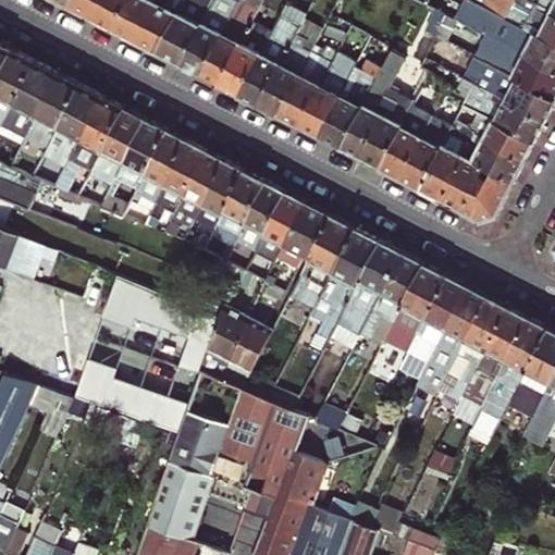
[(69,0),(66,5),(90,19),(100,0),(99,0),(69,0)]
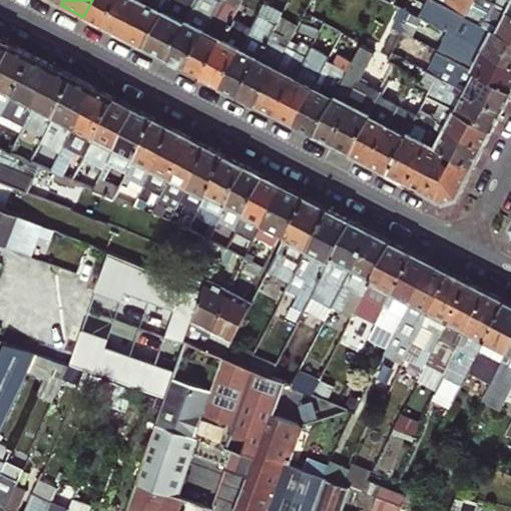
[(91,0),(92,0),(83,17),(102,26),(115,0),(91,0)]
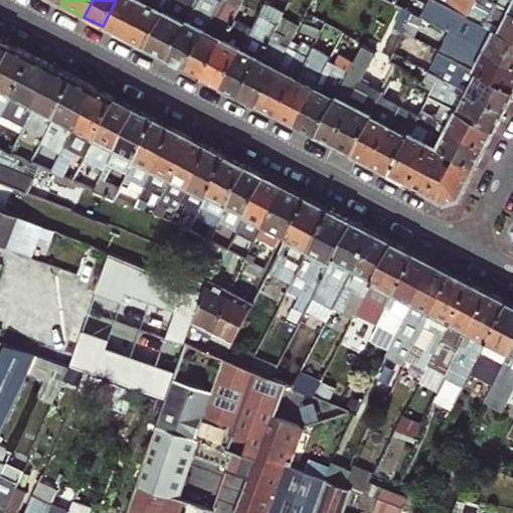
[(116,0),(103,26),(125,38),(134,21),(130,19),(139,1),(141,2),(142,0),(116,0)]
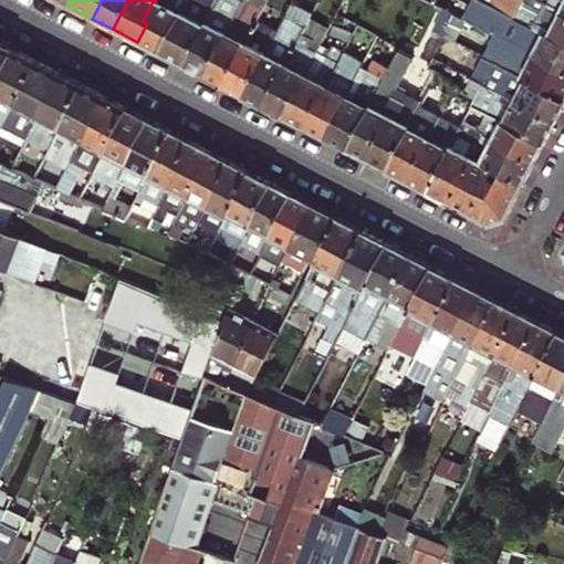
[(137,42),(158,53),(178,13),(168,9),(173,0),(156,0),(155,2),(153,1),(143,21),(147,23),(137,42)]
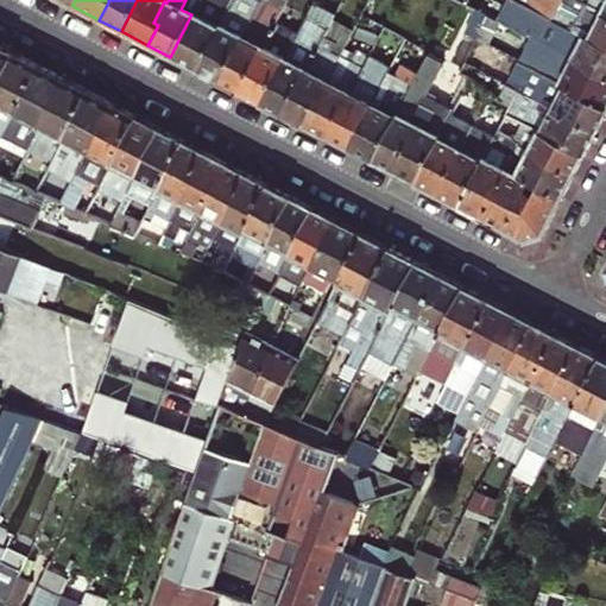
[(199,0),(191,14),(170,57),(196,70),(227,10),(215,4),(216,0),(199,0)]
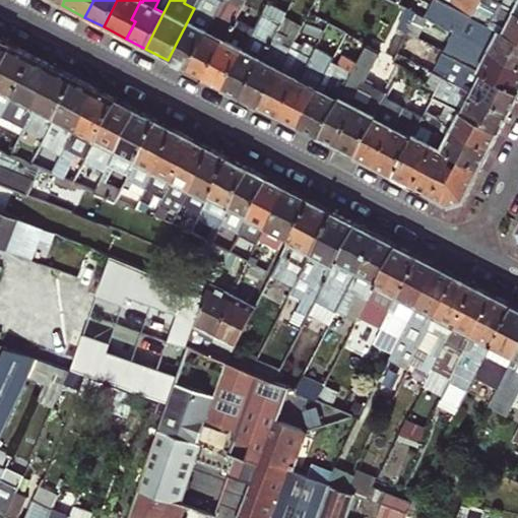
[(185,69),(212,16),(220,1),(220,0),(198,0),(194,8),(168,60),(185,69)]
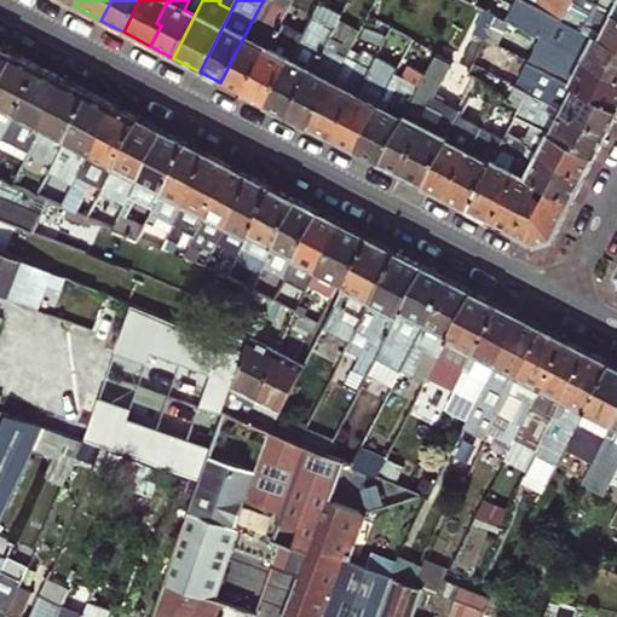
[(503,0),(488,0),(483,12),(495,19),(505,23),(514,5),(503,0)]
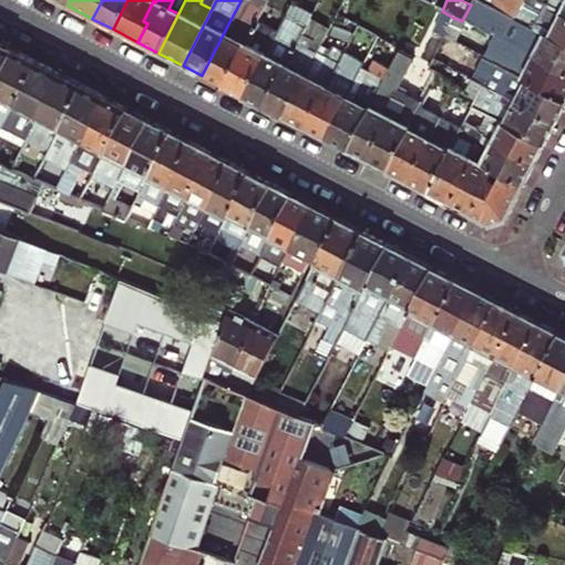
[(514,19),(515,20),(564,44),(564,13),(545,3),(537,0),(522,0),(522,2),(540,11),(536,18),(519,9),(514,19)]
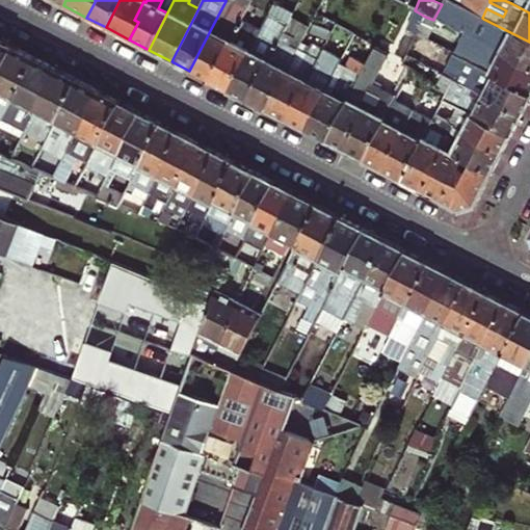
[(529,0),(513,0),(511,3),(529,12),(529,0)]
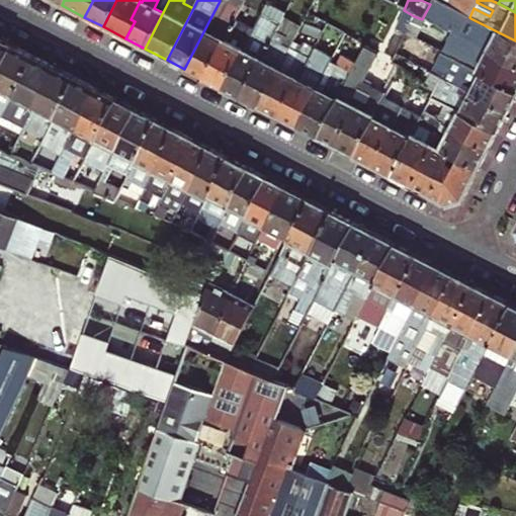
[(477,2),(474,8),(490,16),(493,10),(477,2)]
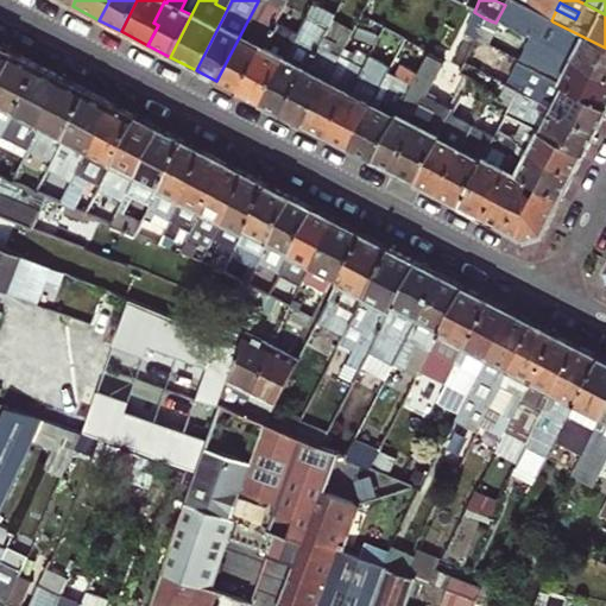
[(258,24),(248,19),(216,81),(239,93),(273,24),(260,17),(258,24)]
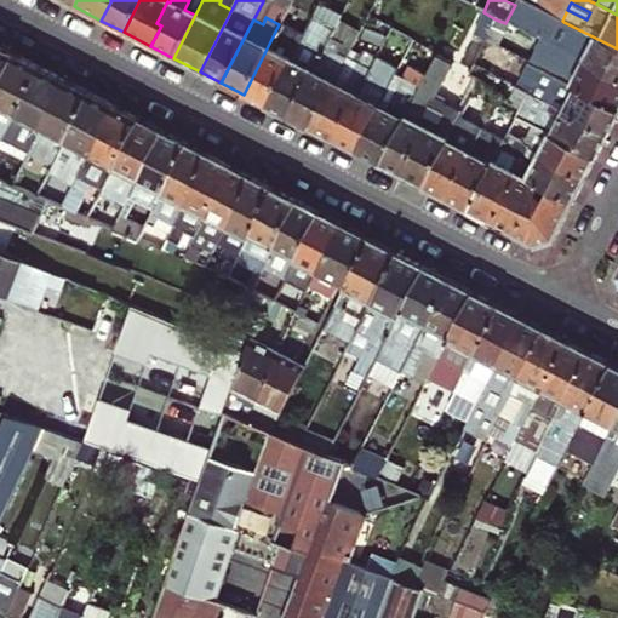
[(498,50),(510,26),(505,23),(496,19),(484,43),(498,50)]
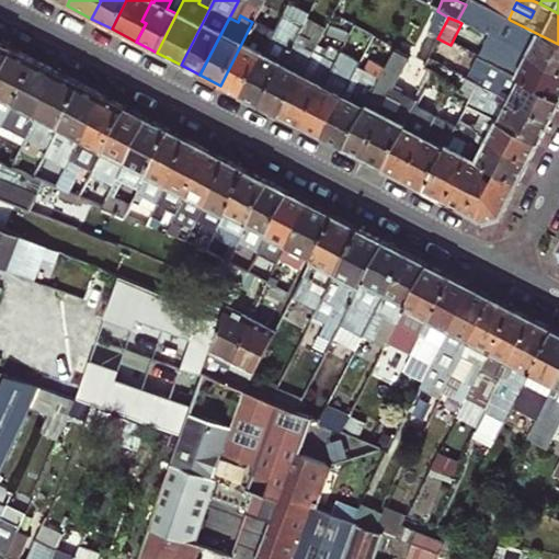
[(499,42),(558,71),(558,44),(510,20),(499,42)]
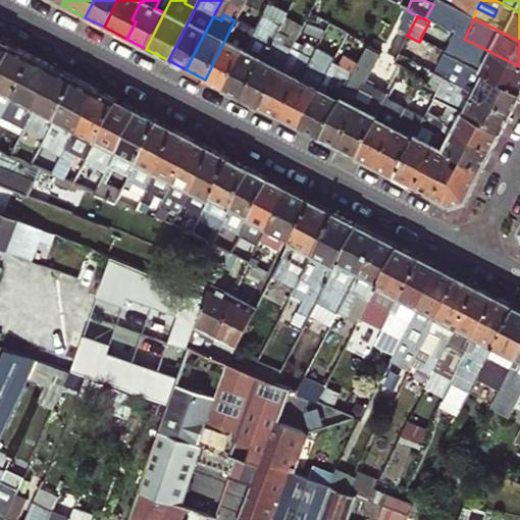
[(221,89),(241,98),(271,40),(279,24),(271,19),(263,35),(252,30),(221,89)]
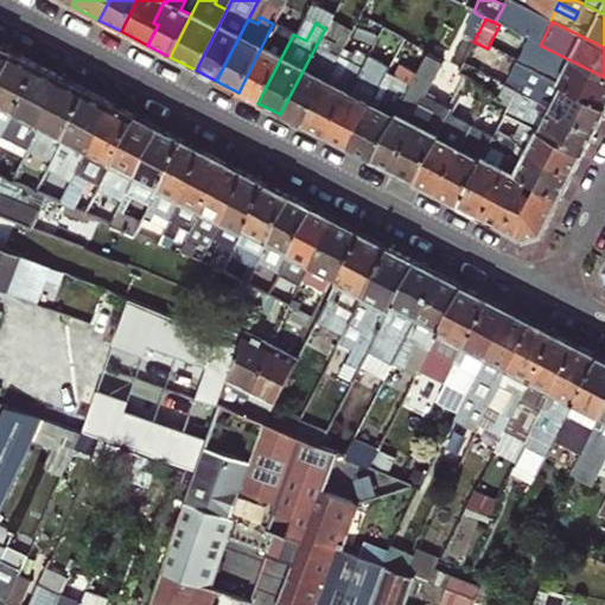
[(258,103),(293,34),(273,24),(239,93),(258,103)]
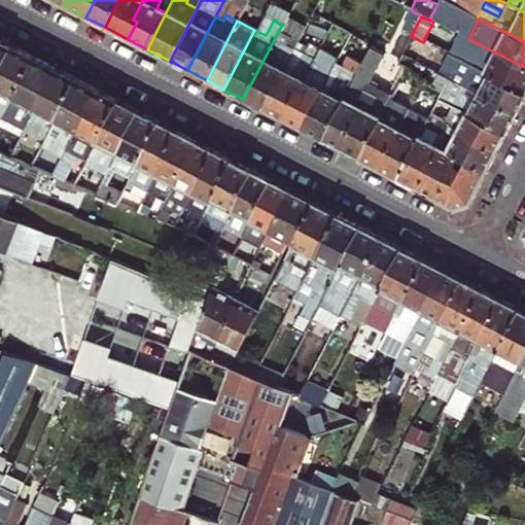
[(458,35),(449,55),(457,59),(524,93),(524,67),(468,39),(458,35)]
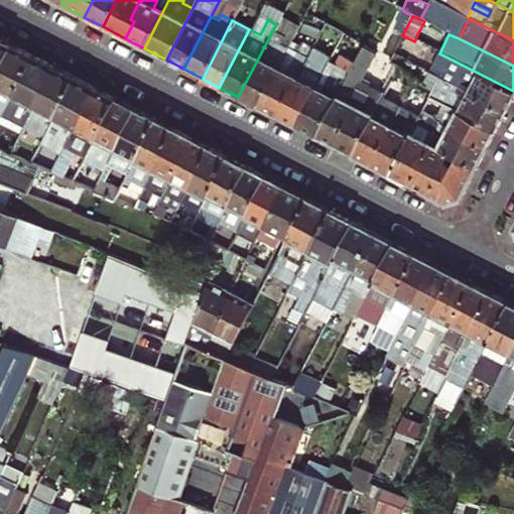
[(255,106),(275,68),(285,48),(268,39),(238,97),(255,106)]
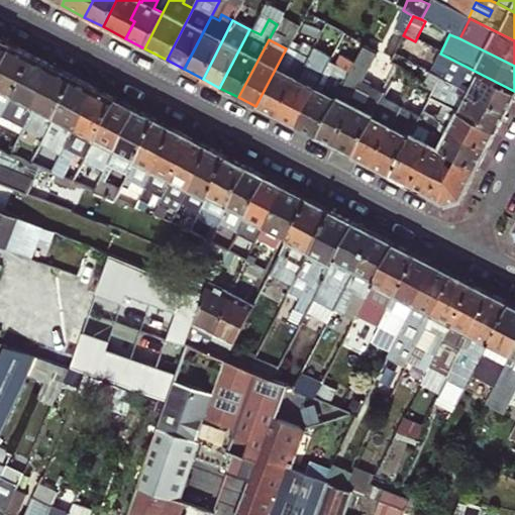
[(0,68),(10,48),(0,42),(0,68)]
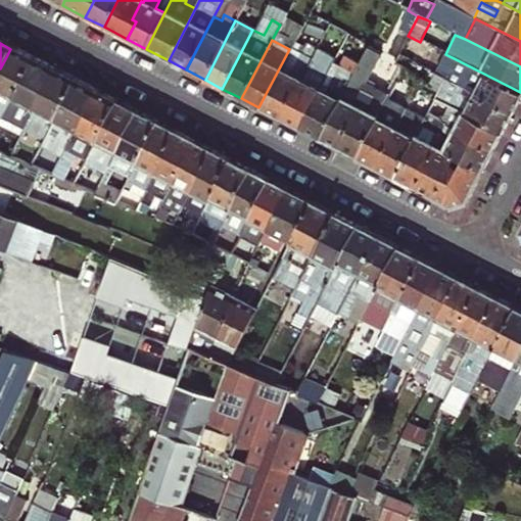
[(289,74),(279,68),(258,107),(279,117),(315,49),(304,44),(299,54),(289,74)]
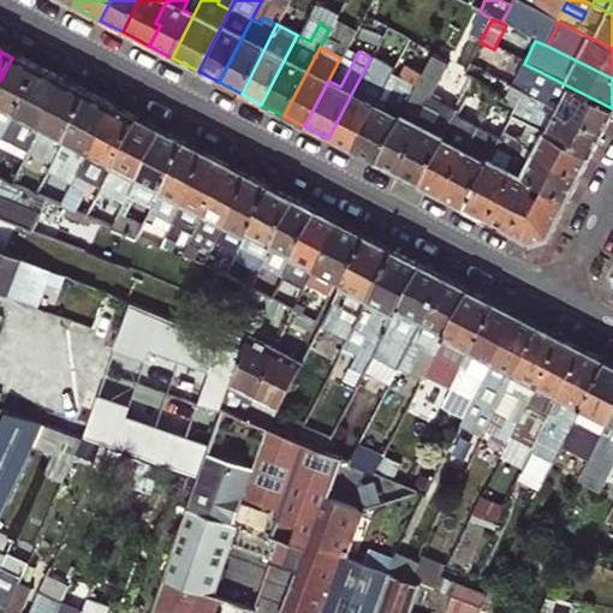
[(418,185),(456,117),(426,101),(444,64),(430,57),(415,87),(375,162),(418,185)]
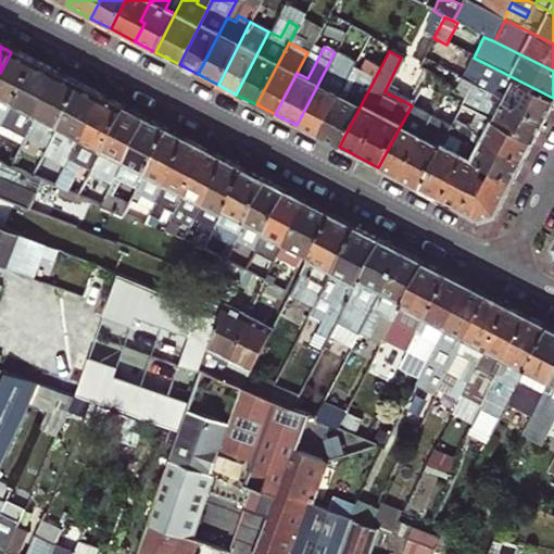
[(0,127),(34,63),(11,52),(0,73),(0,127)]
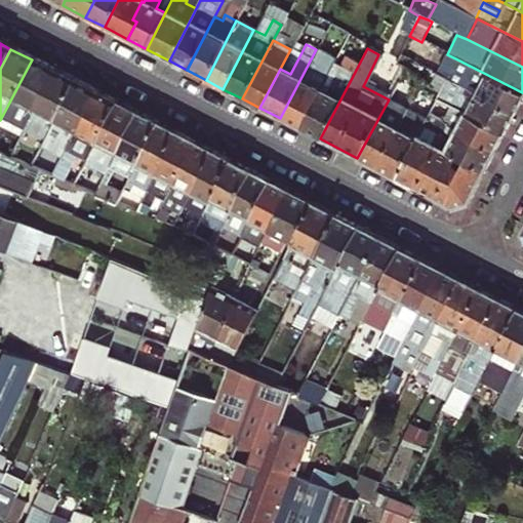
[(300,54),(290,49),(280,69),(290,74),(300,54)]
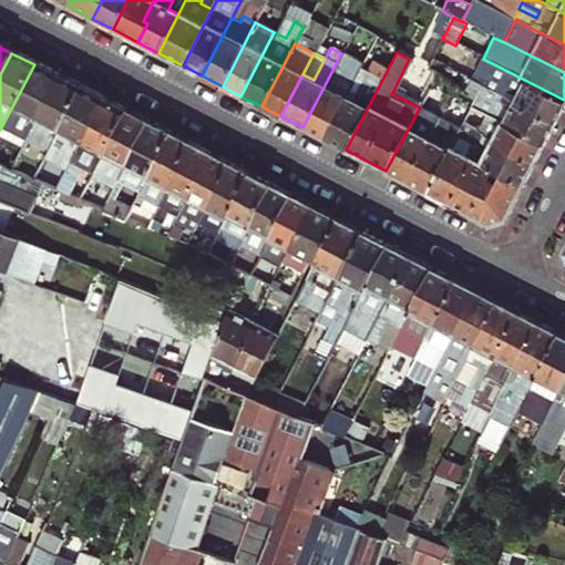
[(302,127),(324,139),(346,98),(357,75),(347,70),(352,59),(341,53),(302,127)]
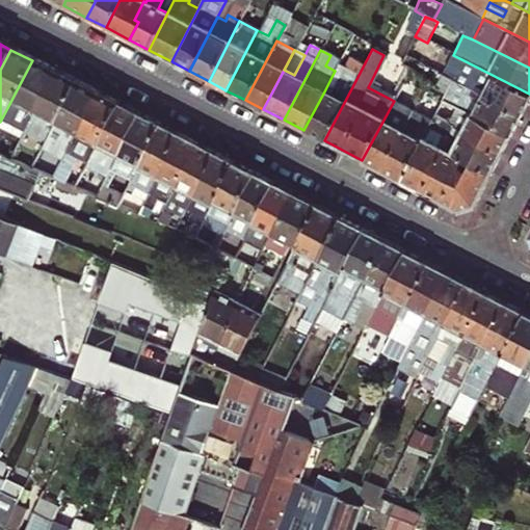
[(529,96),(529,94),(461,59),(451,80),(521,114),(529,96)]
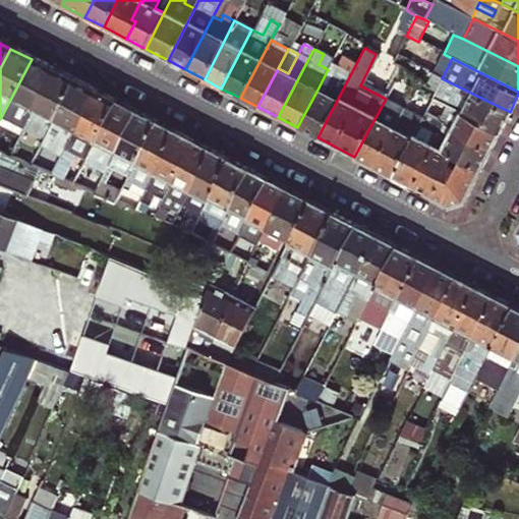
[(32,59),(0,119),(21,129),(52,70),(32,59)]
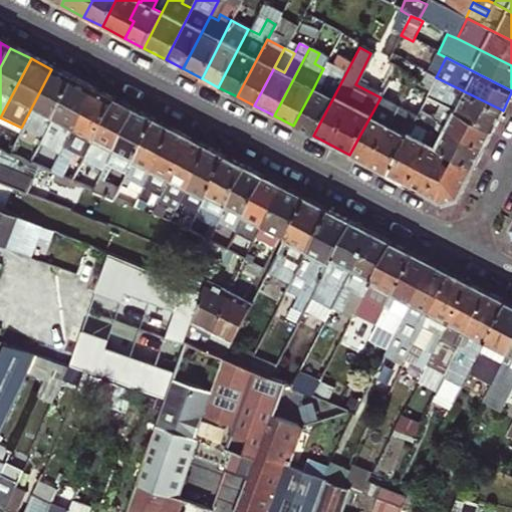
[(313,88),(293,125),(313,136),(346,72),(332,65),(318,90),(313,88)]
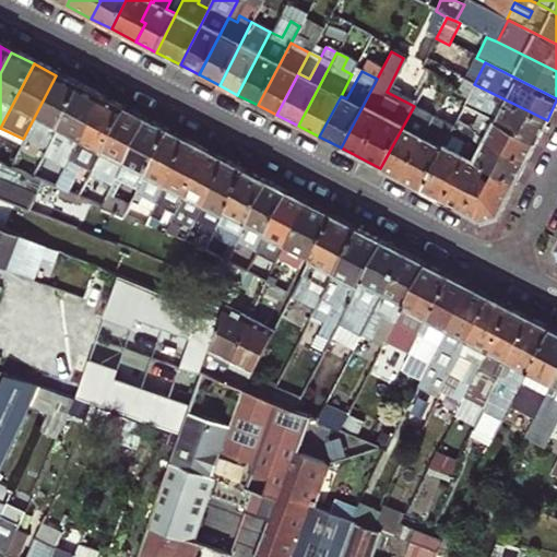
[(76,86),(56,75),(23,139),(43,150),(76,86)]
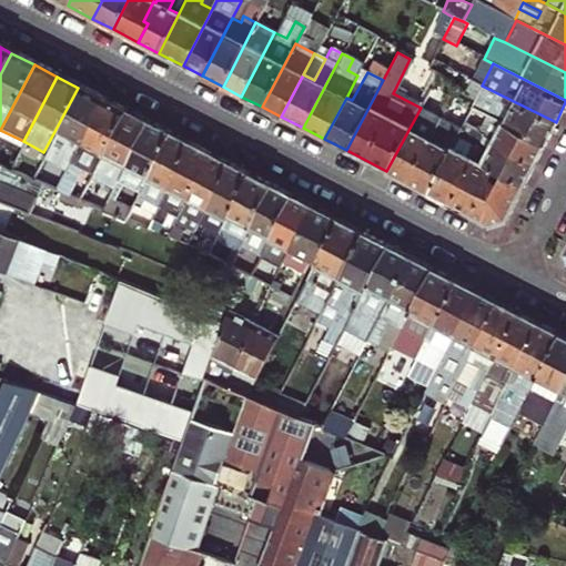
[(556,122),(482,86),(476,99),(473,105),(485,112),(545,143),(556,122)]
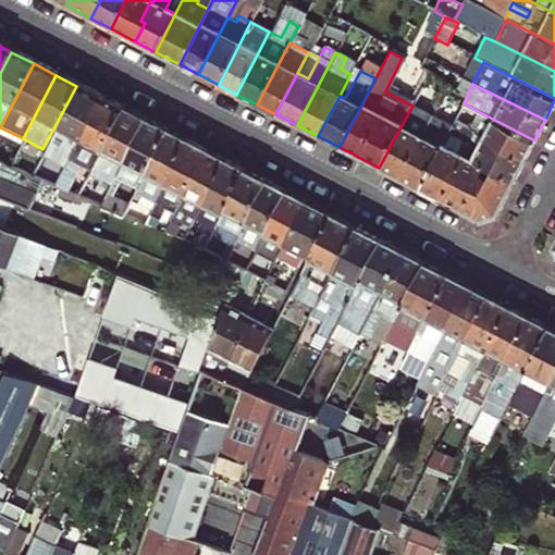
[(87,118),(98,97),(76,86),(42,149),(42,150),(65,161),(76,139),(79,142),(91,120),(87,118)]
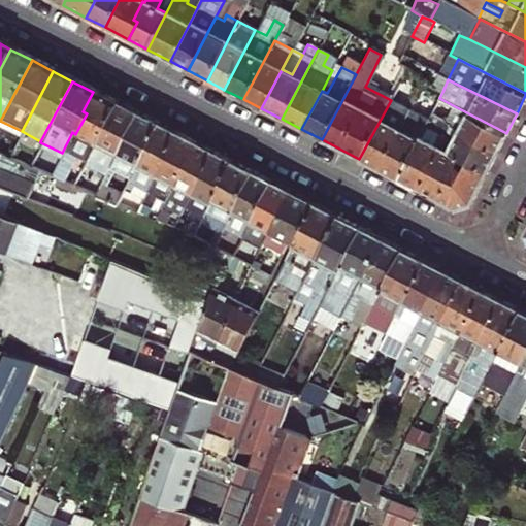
[(116,103),(93,92),(83,111),(87,113),(75,134),(72,132),(62,153),(70,158),(67,164),(73,167),(76,161),(85,165),(87,160),(116,103)]
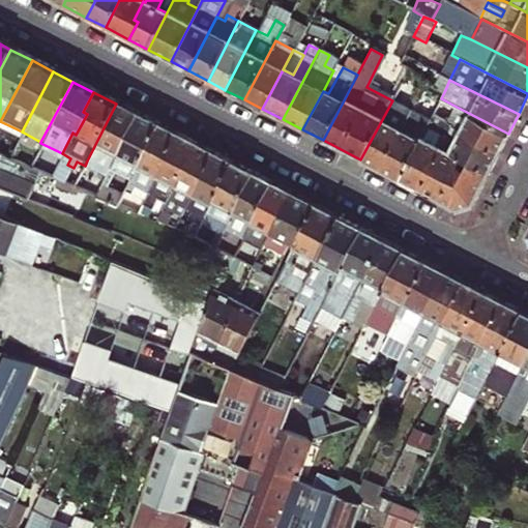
[(360,159),(379,170),(407,117),(393,110),(397,104),(392,100),(360,159)]
